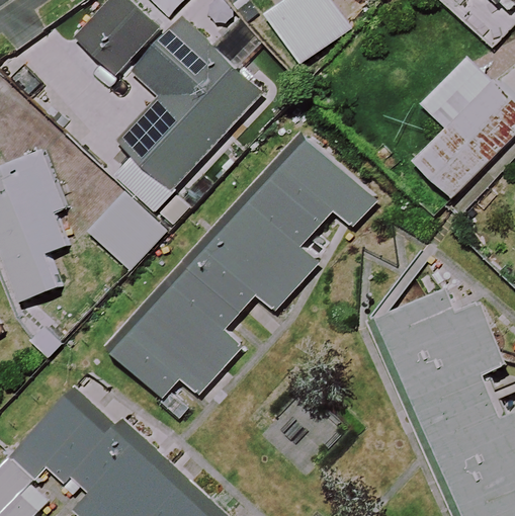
[(356,22),(340,0),(294,0),(275,14),(307,59),(356,22)]
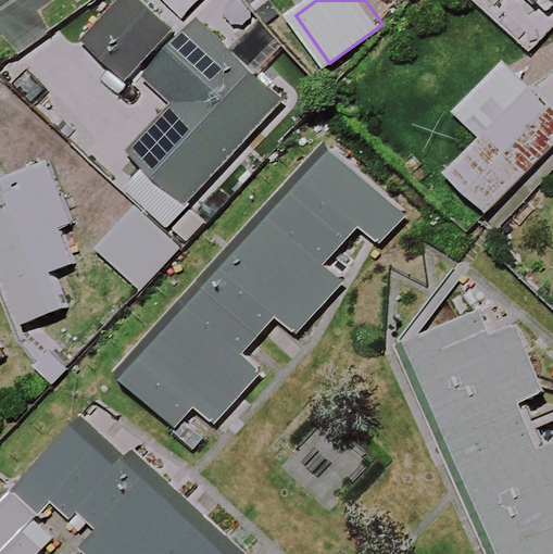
[(279,104),(195,22),(143,75),(174,104),(126,154),(180,206),(279,104)]
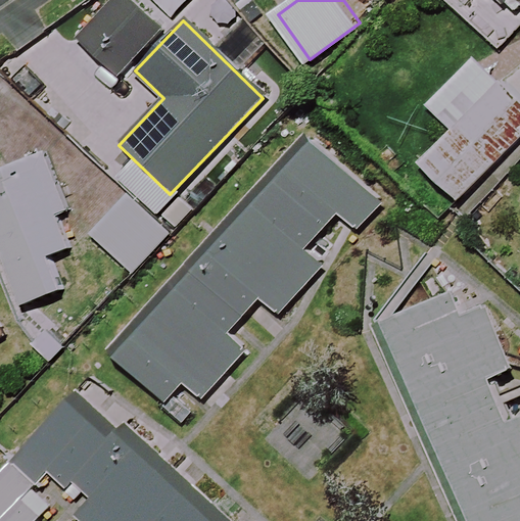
[(519,134),(519,104),(471,57),(424,105),(450,130),(419,161),(458,198),(519,134)]
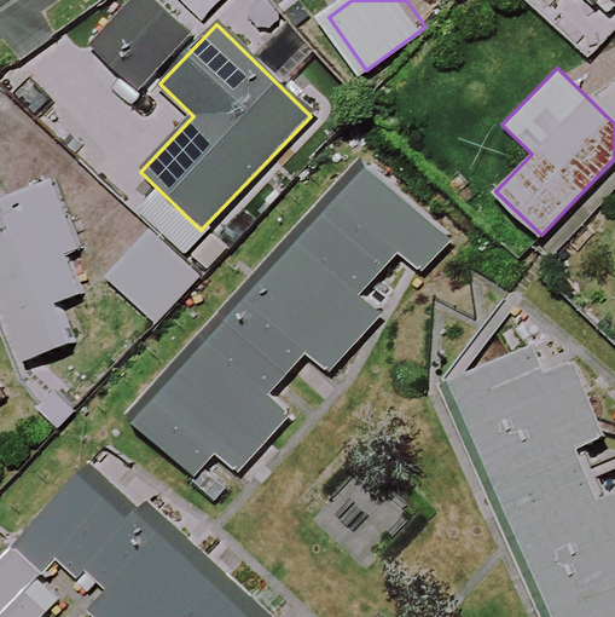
[(446,240),(358,160),(127,411),(195,474),(215,451),(237,472),(291,413),(270,392),(306,353),(326,373),(379,315),(358,295),(396,253),(417,271),(446,240)]
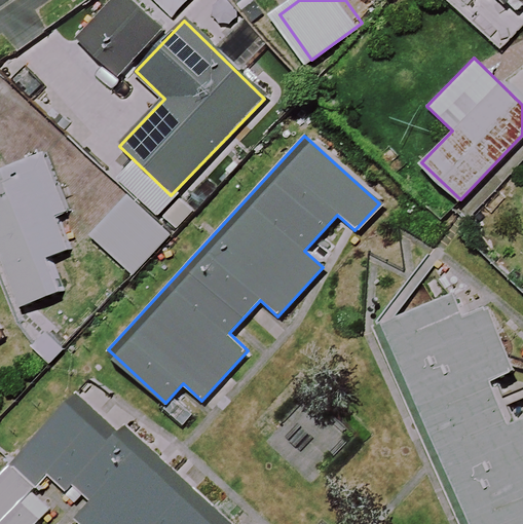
[(79,245),(42,153),(0,170),(10,195),(0,199),(0,252),(22,306),(61,291),(47,258),(79,245)]
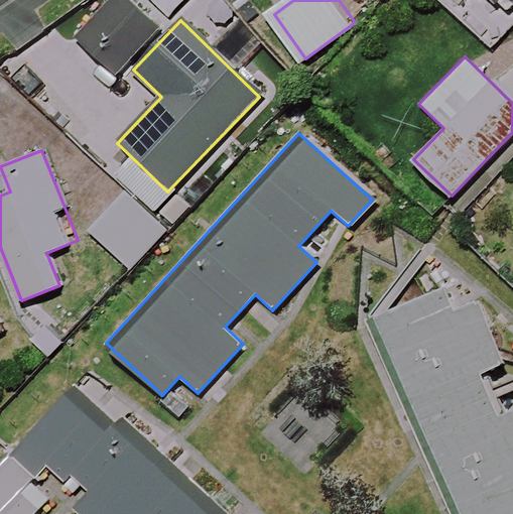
[(166,230),(126,190),(89,230),(129,268),(166,230)]
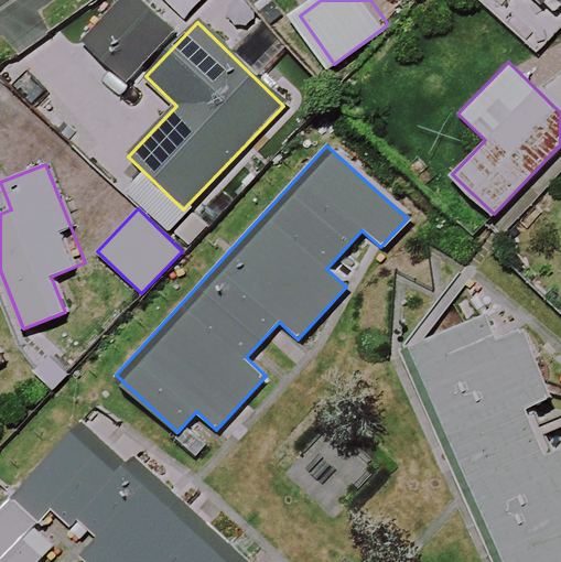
[(560,561),(560,445),(549,452),(530,408),(553,397),(525,333),(494,346),(481,316),(417,345),(513,561),(560,561)]
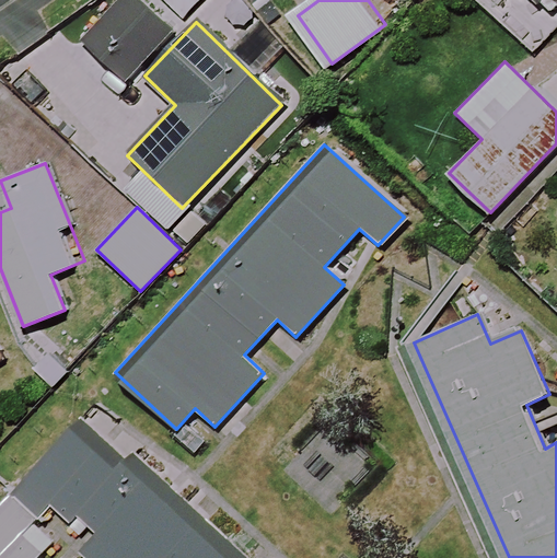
[(251,557),(83,416),(80,414),(10,497),(42,523),(53,510),(85,537),(72,553),(78,557),(251,557)]
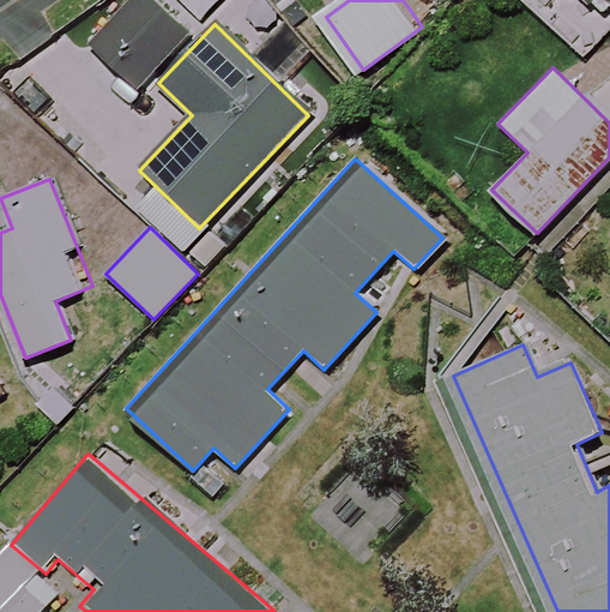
[(46,574),(11,545),(0,557),(0,611),(43,611),(64,589),(46,574)]
